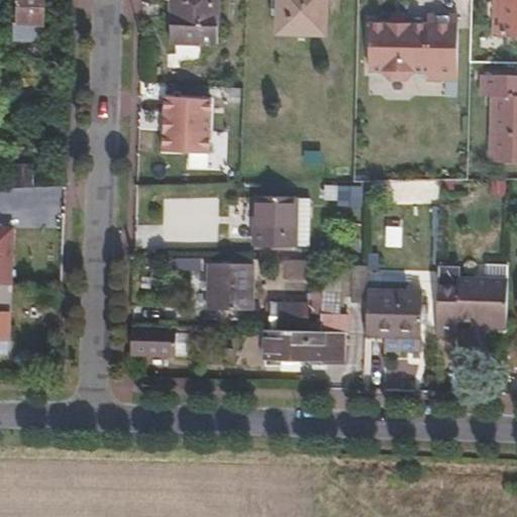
[(42,0),(19,0),(18,22),(14,22),(13,38),(41,39),(42,0)]
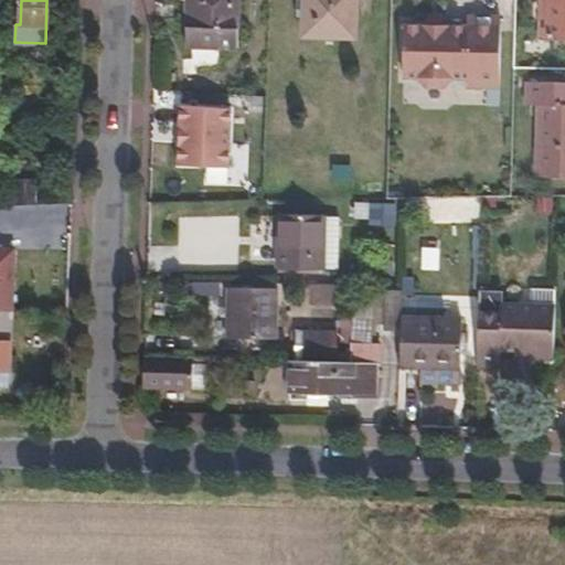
[(238,0),(185,0),(184,45),(237,46),(238,0)]
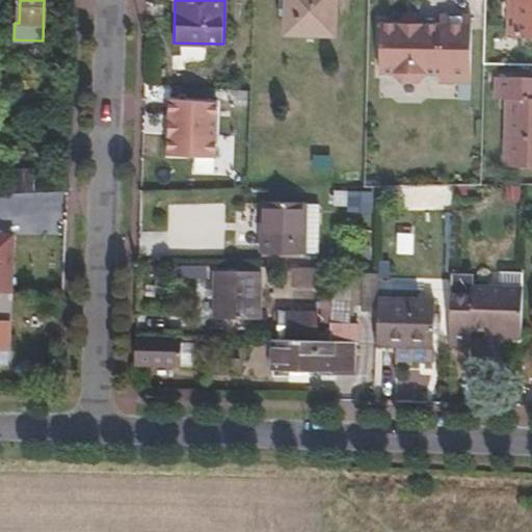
[(331,0),(285,0),(284,32),(331,33),(331,0)]
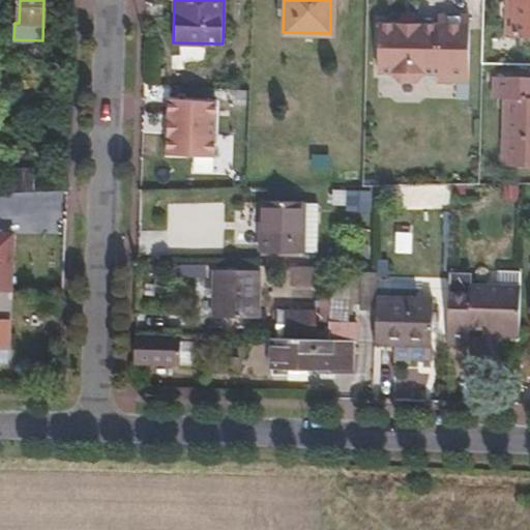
[(529,0),(514,0),(514,33),(529,32),(529,0)]
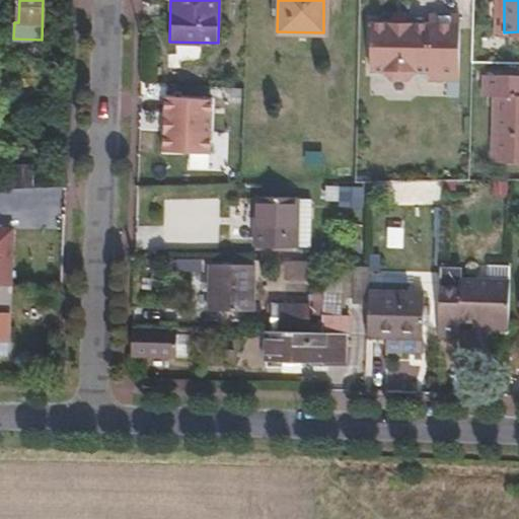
[(451,76),(452,94),(460,94),(461,13),(428,13),(428,22),(370,21),(370,70),(382,69),(390,79),(404,80),(414,70),(425,70),(427,75),(451,76)]
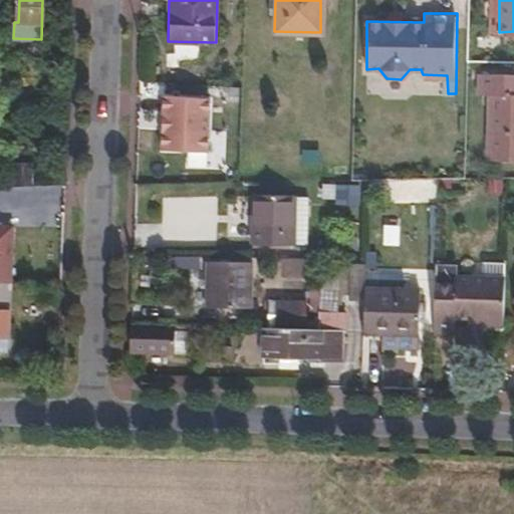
[(513,74),(475,75),(475,96),(486,97),(486,161),(513,161),(513,74)]
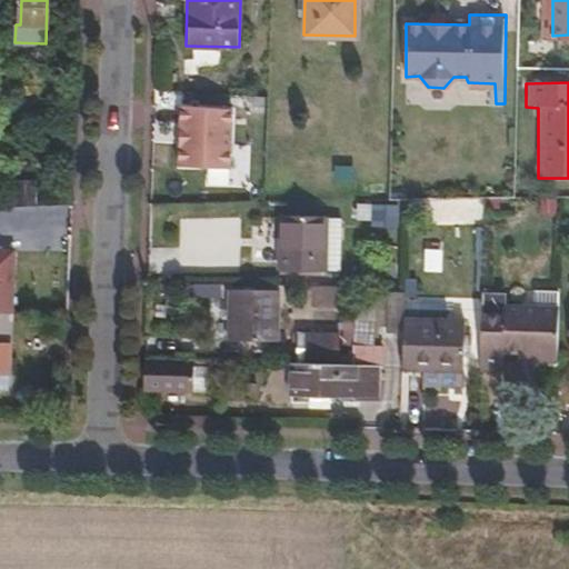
[(323,269),(325,217),(323,215),(279,215),(279,269),(323,269)]
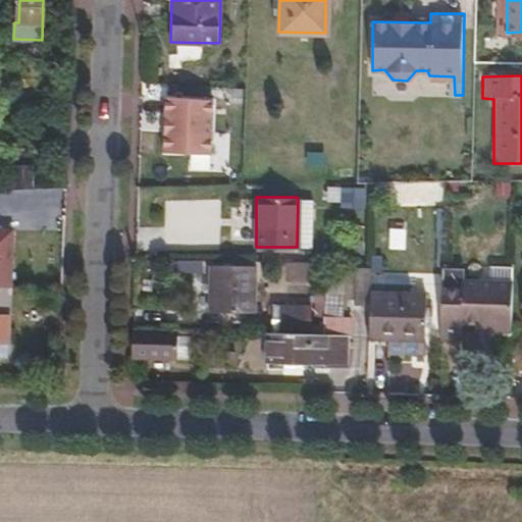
[(312,198),(298,199),(297,247),(310,247),(312,198)]
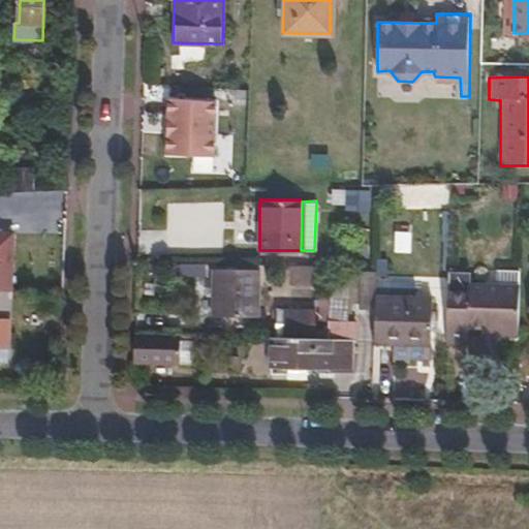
[(0,289),(8,290),(10,234),(0,232),(0,289)]
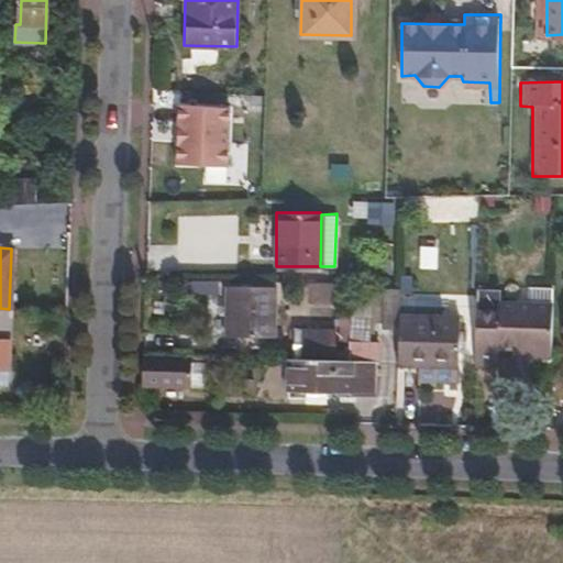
[(272,286),(225,286),(225,334),(271,335),(272,286)]
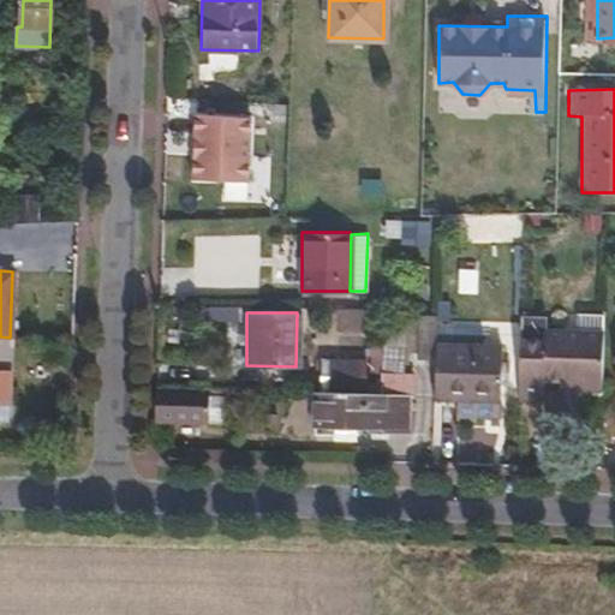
[(573,389),(599,390),(601,332),(545,330),(545,317),(518,316),(515,399),(541,400),(541,381),(556,381),(573,382),(573,389)]
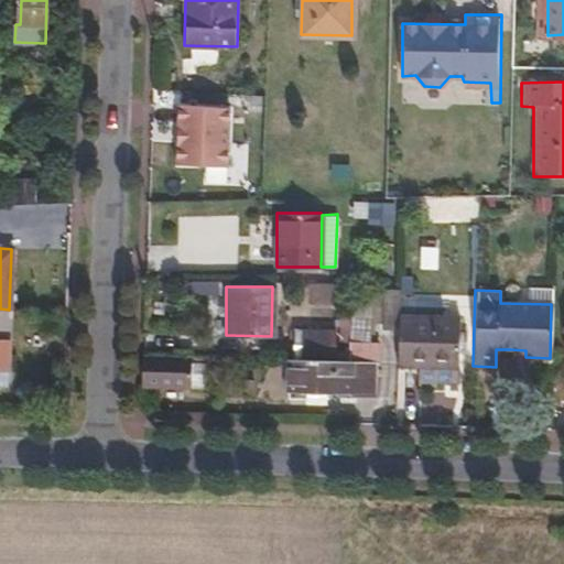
[(399,299),(397,362),(457,365),(459,317),(440,316),(440,299),(399,299)]
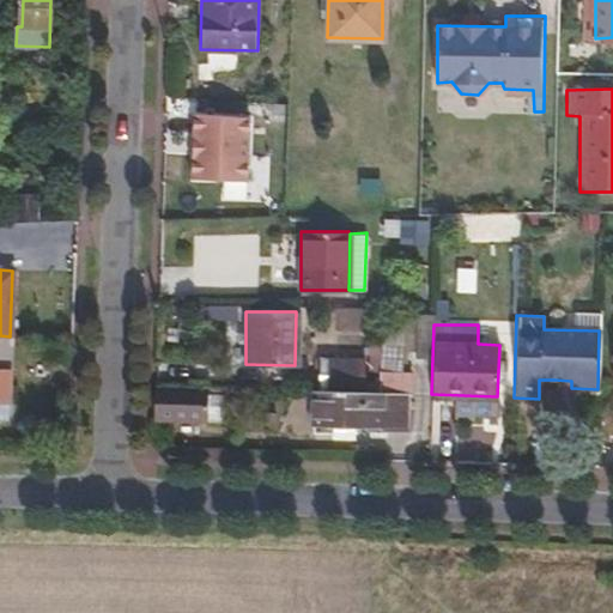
[(382,329),(381,360),(404,360),(404,329),(382,329)]
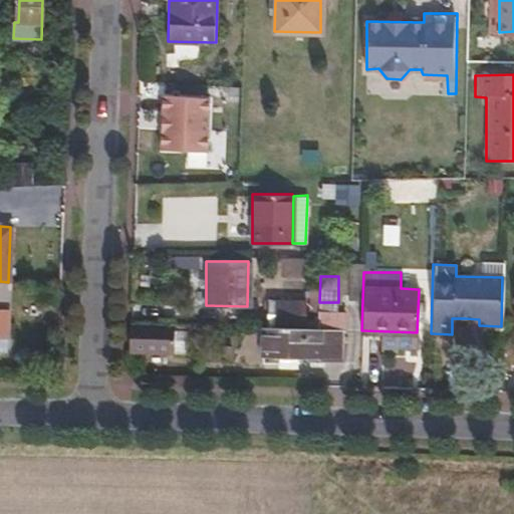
[(264,326),(302,327),(302,300),(265,299),(264,326)]
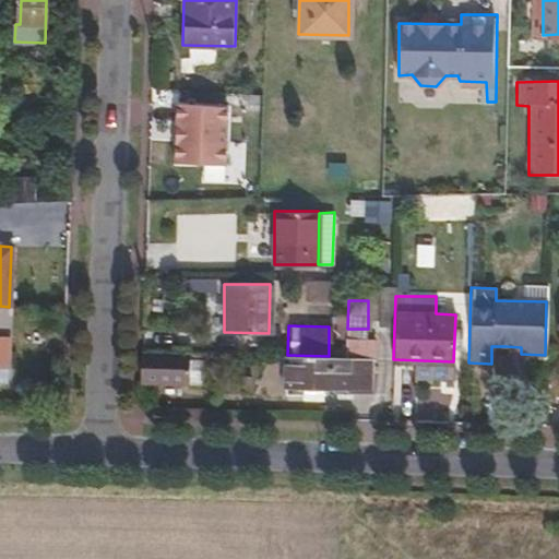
[(369,339),(343,337),(343,357),(368,357),(369,339)]
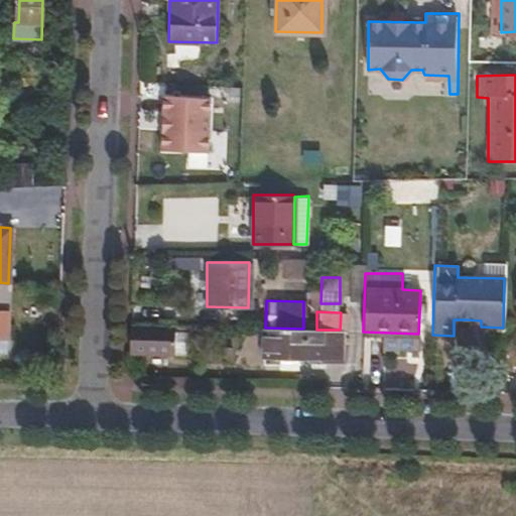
[(130,325),(129,353),(175,354),(175,326),(130,325)]
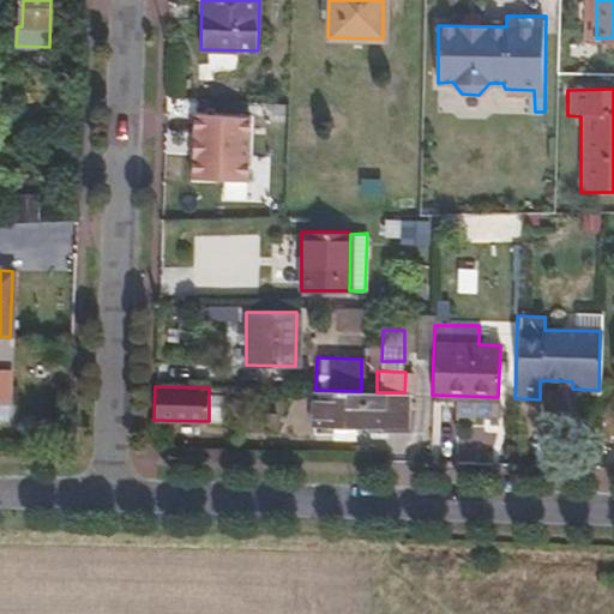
[(404,392),(377,392),(361,391),(315,390),(312,390),(311,425),(379,427),(379,432),(404,432),(404,392)]
